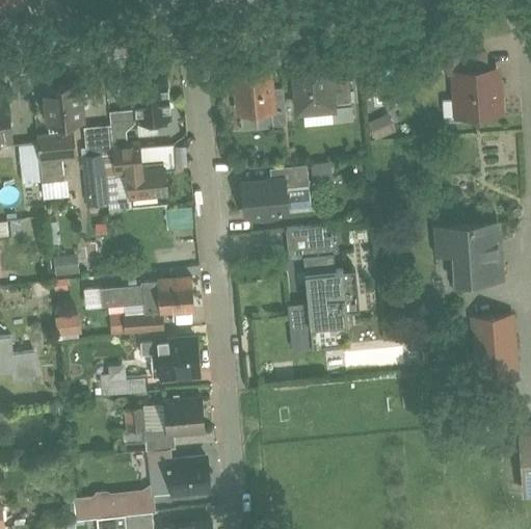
[(20,0),(0,0),(0,11),(21,9),(20,0)]
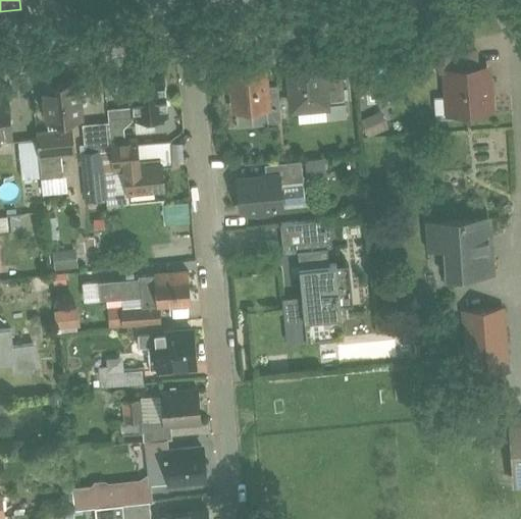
[(476,53),(438,56),(440,73),(446,73),(446,72),(477,69),(476,53)]
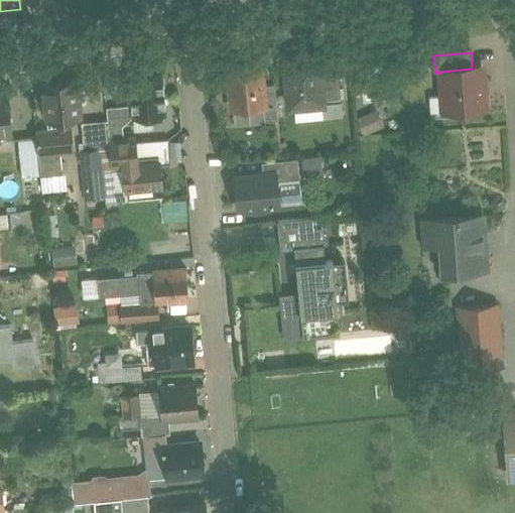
[(318,57),(284,60),(288,108),(323,105),(319,69),(318,57)]
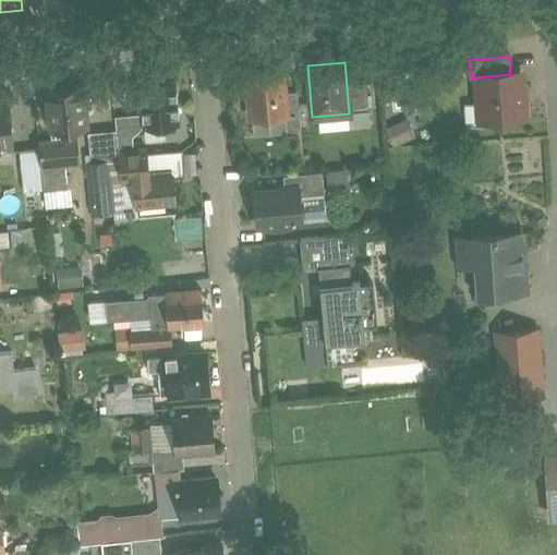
[(365,73),(346,74),(349,113),(368,111),(365,73)]
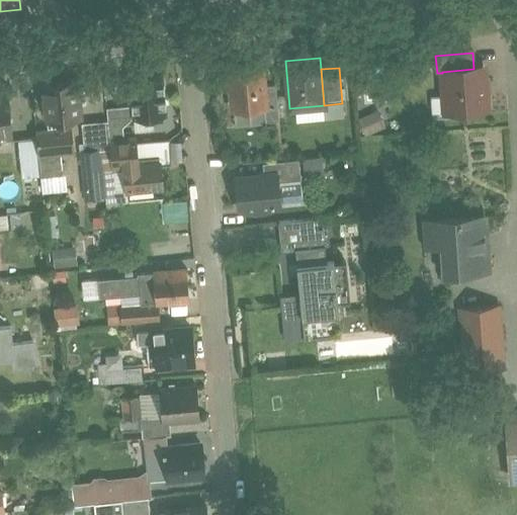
[(474,69),(442,72),(442,73),(444,99),(448,99),(450,114),(486,111),(483,69),(474,69)]
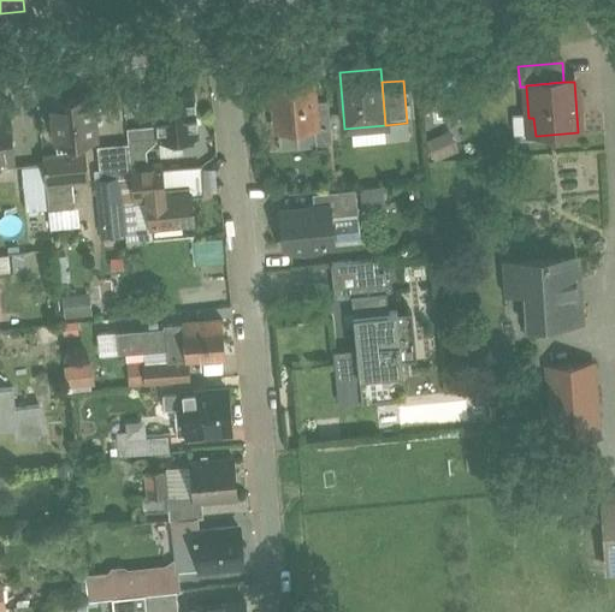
[(312,85),(273,89),(277,132),(314,129),(315,129),(313,105),(312,85)]
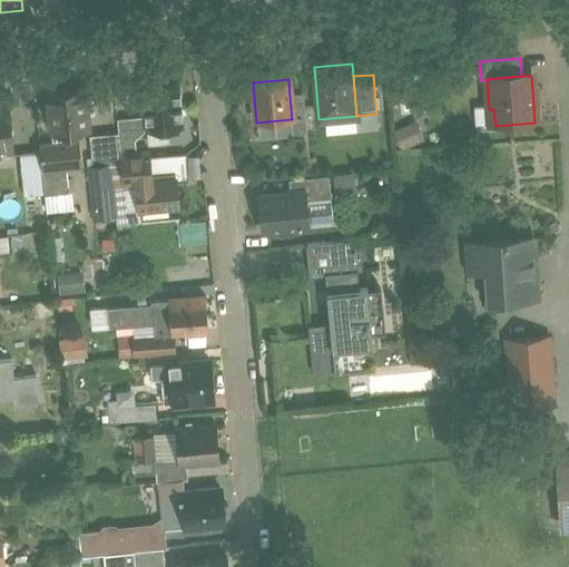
[(178,82),(143,86),(147,133),(183,128),(183,119),(182,110),(178,82)]
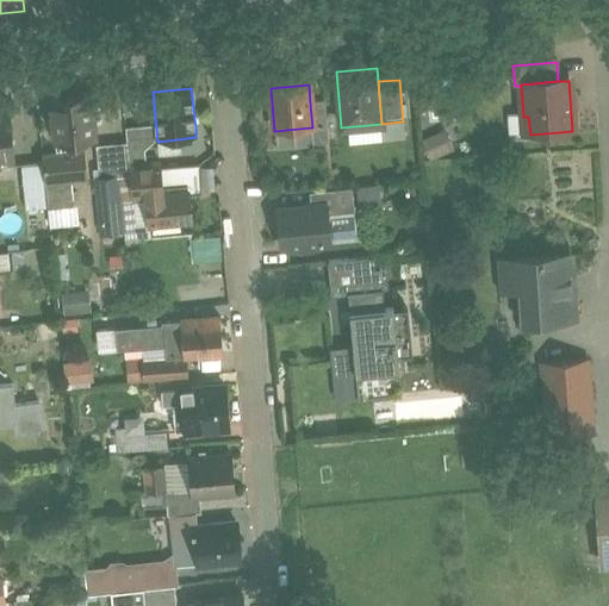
[(91,95),(51,100),(56,142),(94,138),(93,119),(100,118),(98,101),(92,102),(91,95)]
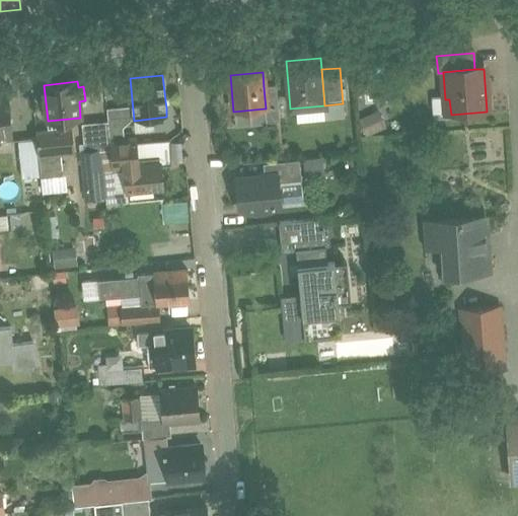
[(276,87),(264,88),(266,108),(265,108),(267,125),(280,124),(276,87)]
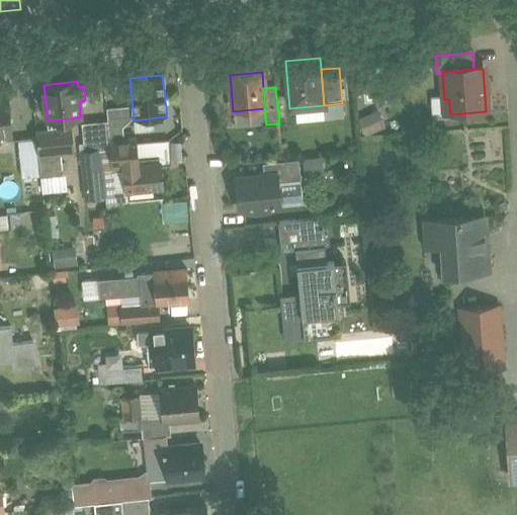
[(9,100),(0,100),(0,138),(13,137),(9,100)]
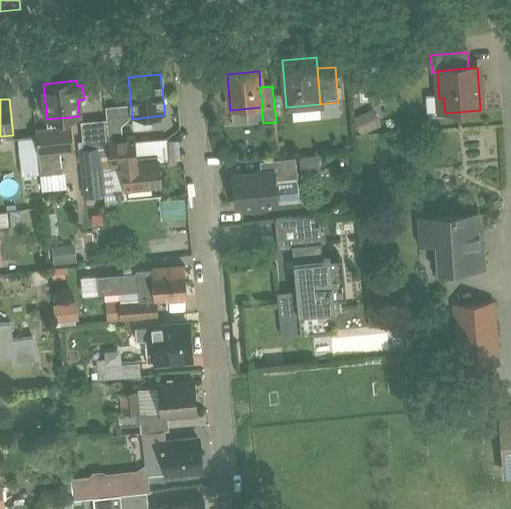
[(119,108),(105,109),(106,120),(108,140),(122,139),(119,108)]
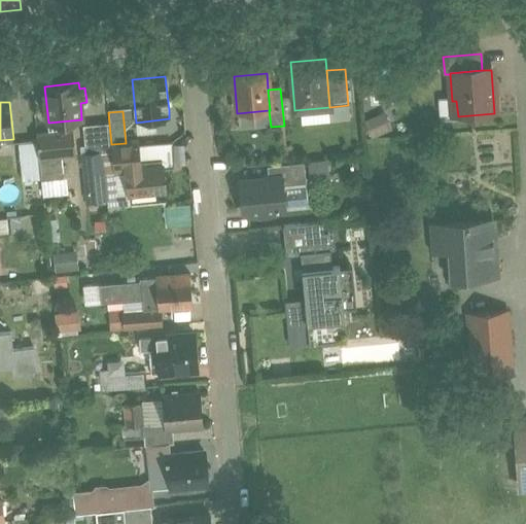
[(266,124),(265,112),(233,114),(234,127),(266,124)]
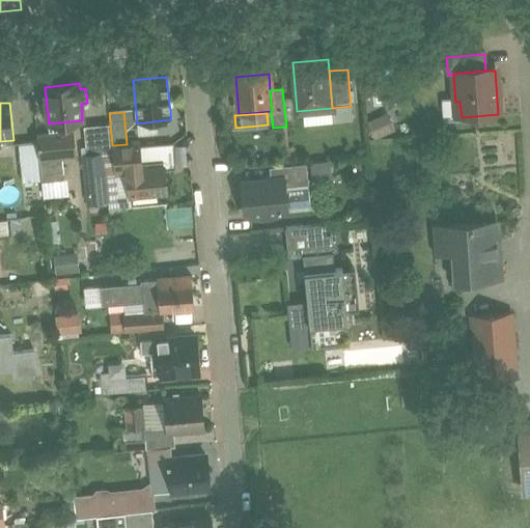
[(385,116),(364,123),(371,141),(391,133),(385,116)]
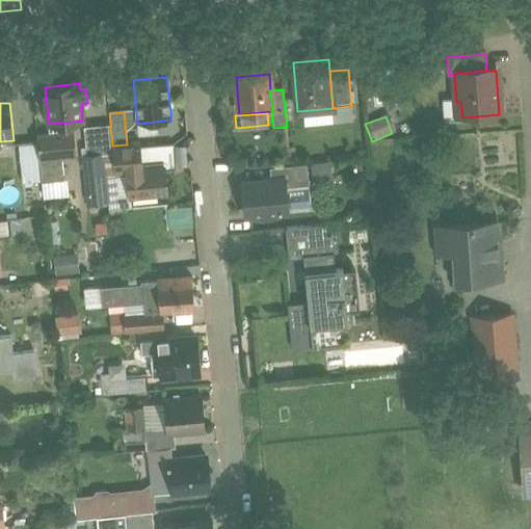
[(110,125),(84,128),(86,157),(104,155),(113,154),(112,146),(110,125)]
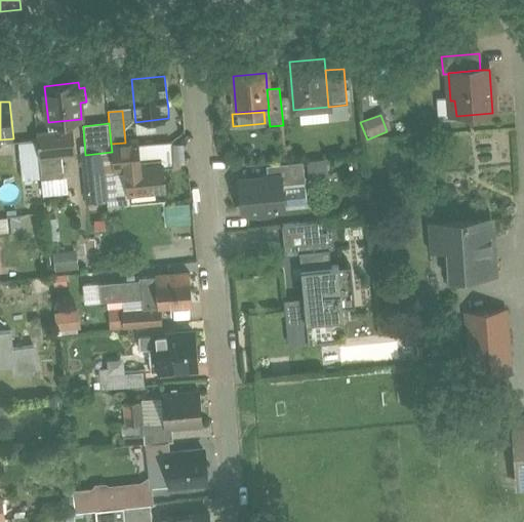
[(72,129),(52,131),(55,156),(61,156),(75,154),(72,129)]
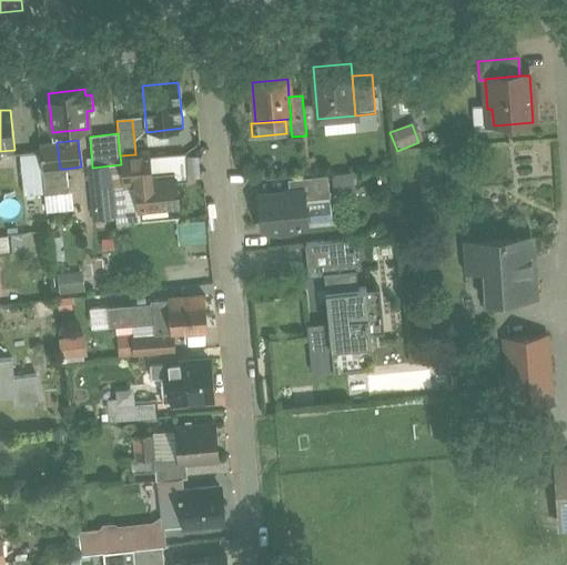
[(57,142),(39,144),(40,152),(42,171),(60,169),(57,142)]
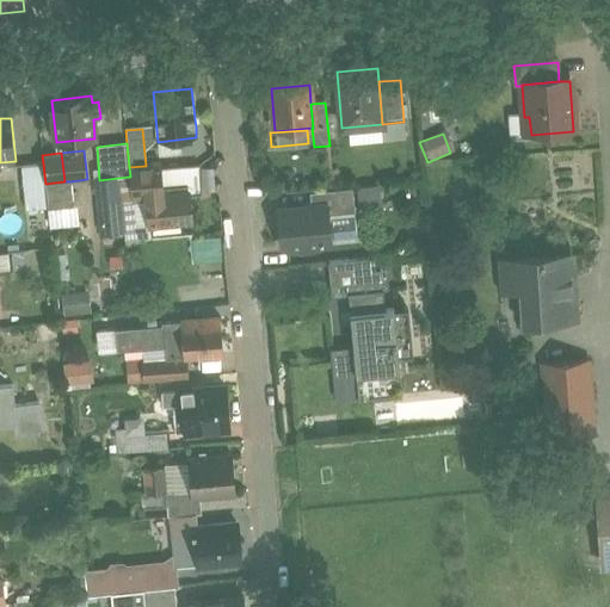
[(43,163),(20,166),(25,211),(48,209),(45,184),(43,163)]
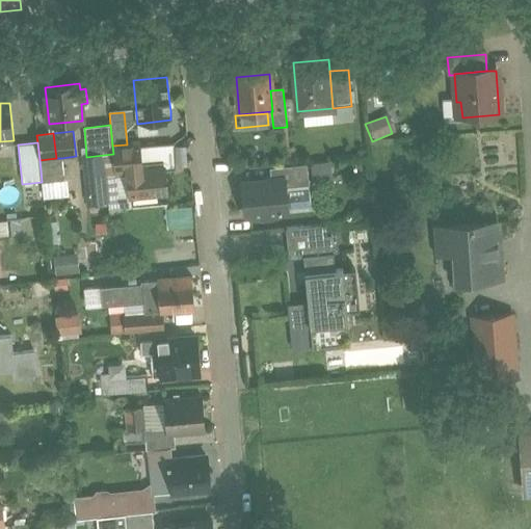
[(162,164),(141,166),(139,149),(139,143),(127,144),(112,146),(115,175),(116,177),(129,176),(131,199),(166,194),(164,173),(163,164),(162,164)]
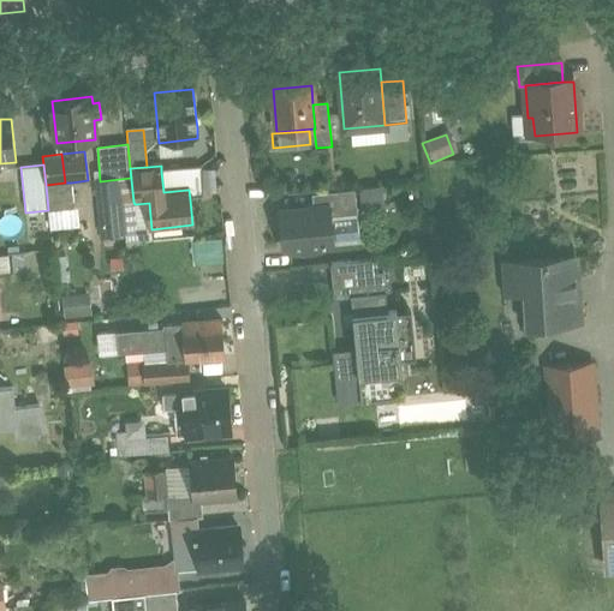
[(201,168),(185,169),(188,190),(189,190),(190,199),(203,198),(201,168)]
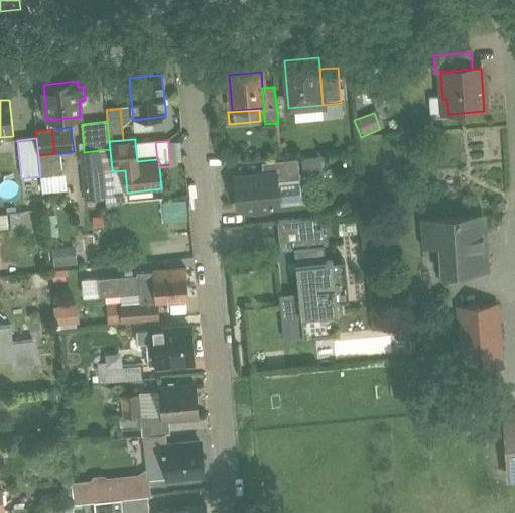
[(155,142),(135,144),(137,161),(157,159),(155,142)]
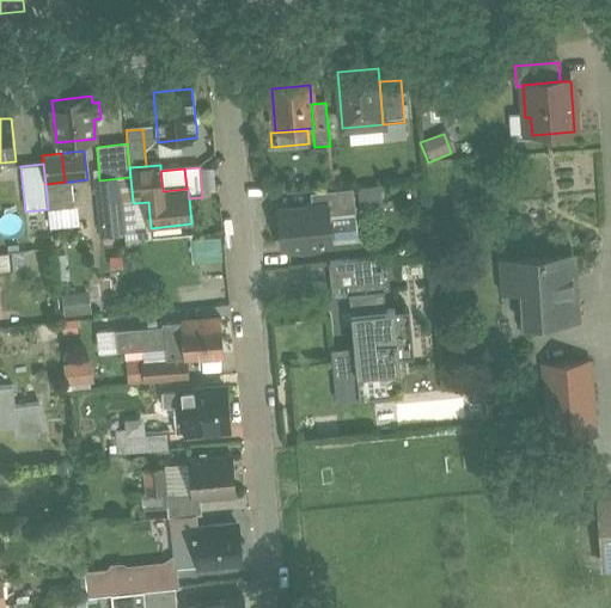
[(130,177),(120,178),(122,202),(133,201),(130,177)]
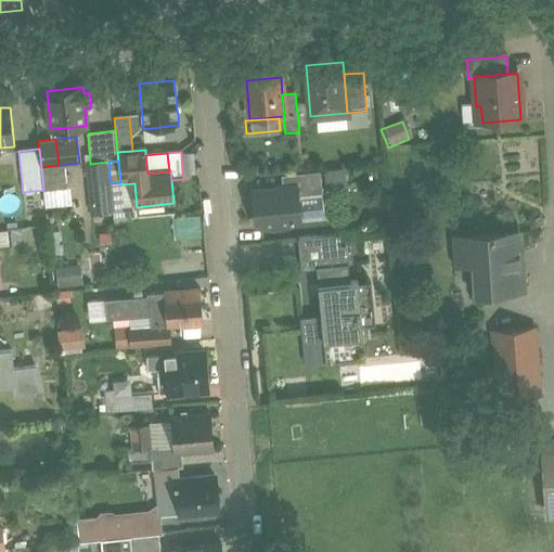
[(90,164),(87,164),(91,213),(114,210),(111,183),(108,162),(90,164)]
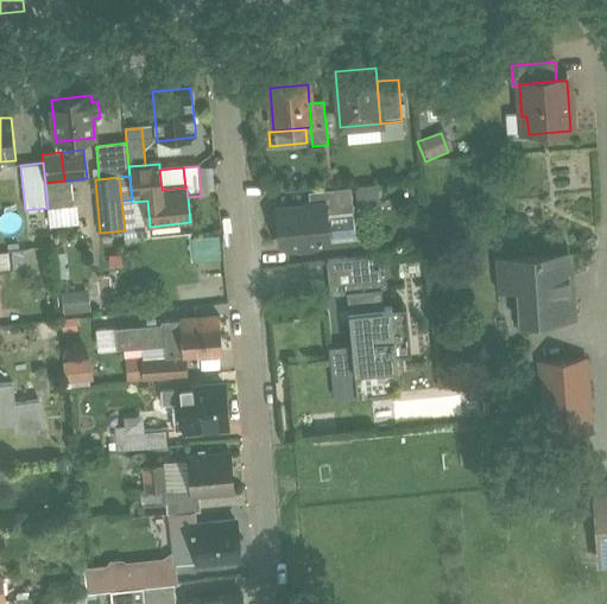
[(64,180),(45,183),(48,208),(48,209),(73,207),(70,180),(64,180)]
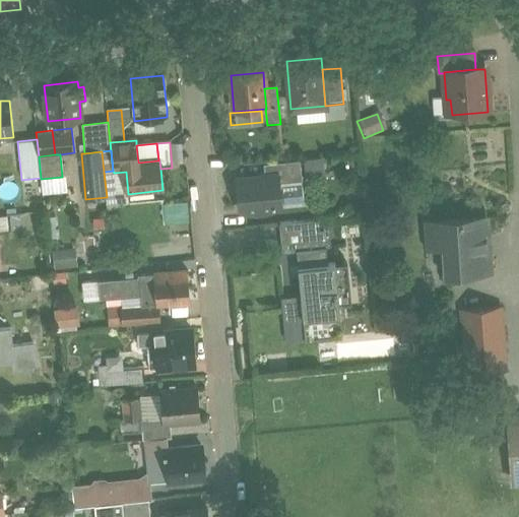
[(319,159),(302,160),(303,176),(320,174),(319,159)]
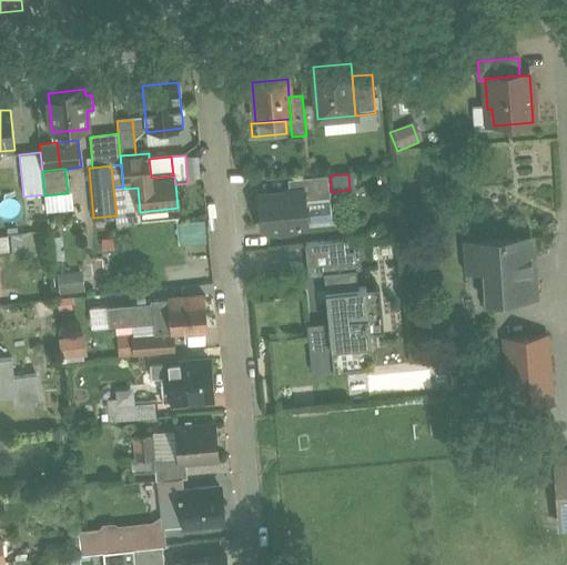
[(327,178),(289,181),(290,194),(304,193),(304,202),(330,199),(327,178)]
